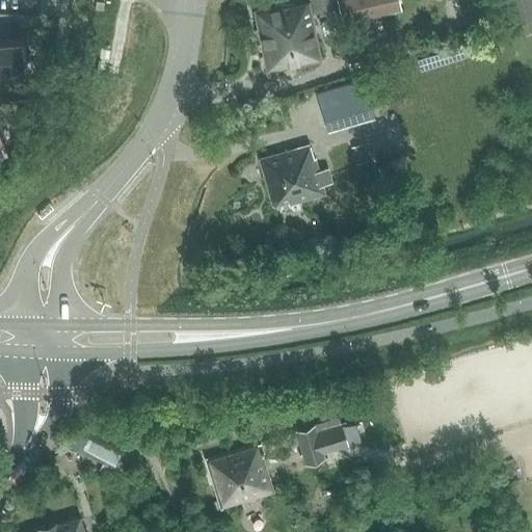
[(311,0),(314,11),(335,7),(333,0),(311,0)]
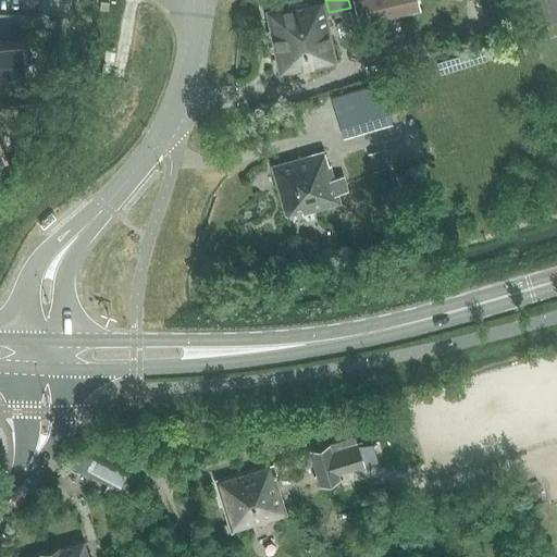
[(353,0),(358,24),(419,10),(416,0),(353,0)]
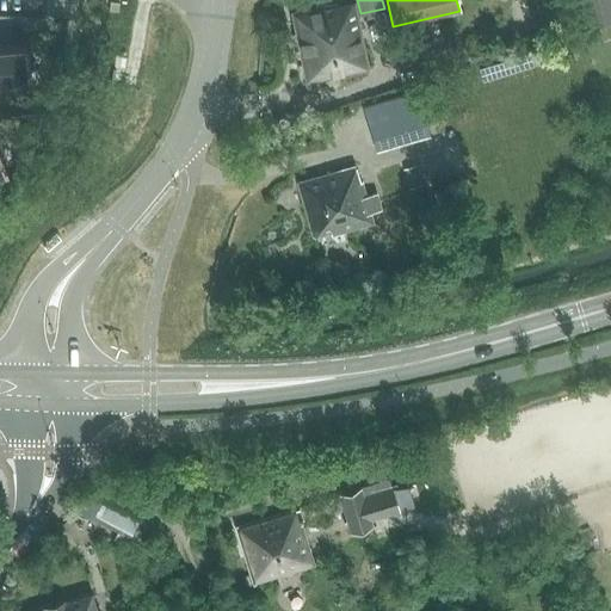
[(610,0),(579,0),(588,29),(610,20),(610,0)]
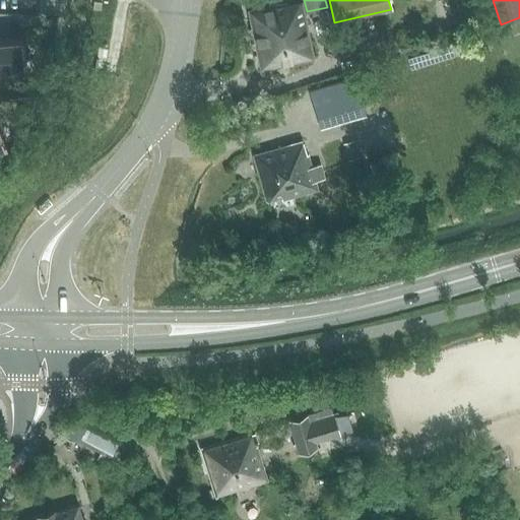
[(261,70),(313,59),(302,3),(286,6),(285,3),(248,11),(261,70)]
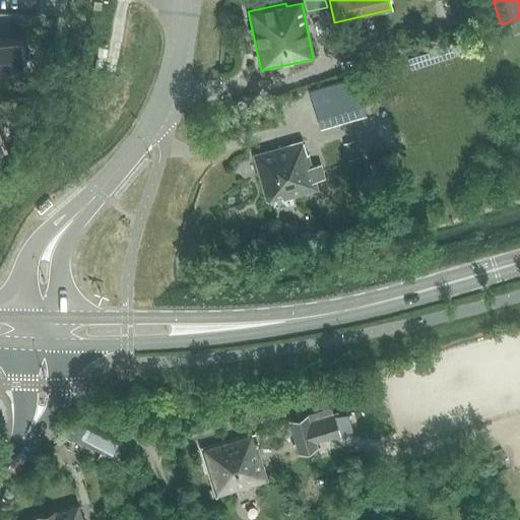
[(22,37),(0,39),(0,72),(26,70),(22,37)]
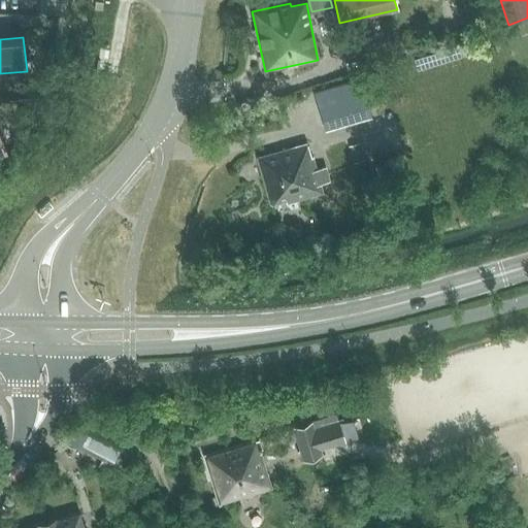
[(371,118),(364,93),(355,95),(353,88),(340,92),(339,88),(315,95),(325,132),(371,118)]
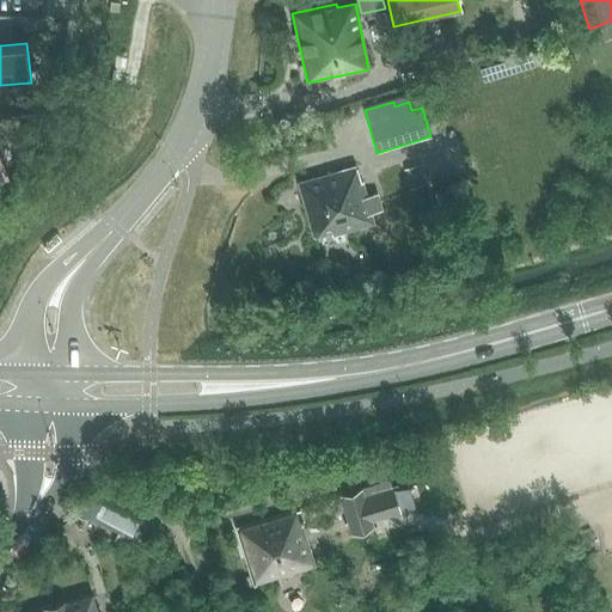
[(362,166),(355,169),(354,167),(298,183),(314,239),(373,222),(369,213),(380,210),(377,197),(366,201),(361,183),(366,181),(362,166)]
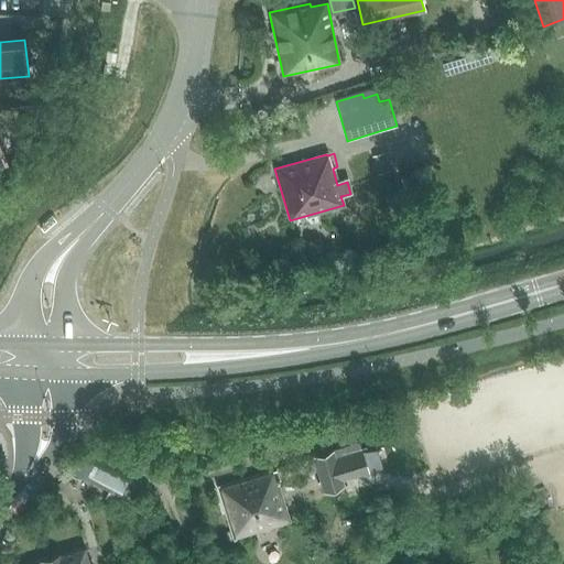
[(335,459),(332,452),(313,457),(324,491),(343,486),(339,474),(366,465),(361,452),(335,459)]
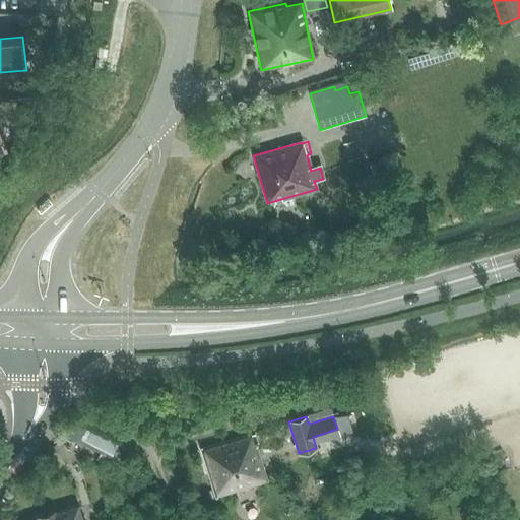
[(217,496),(267,480),(256,446),(254,447),(250,434),(201,449),(217,496)]
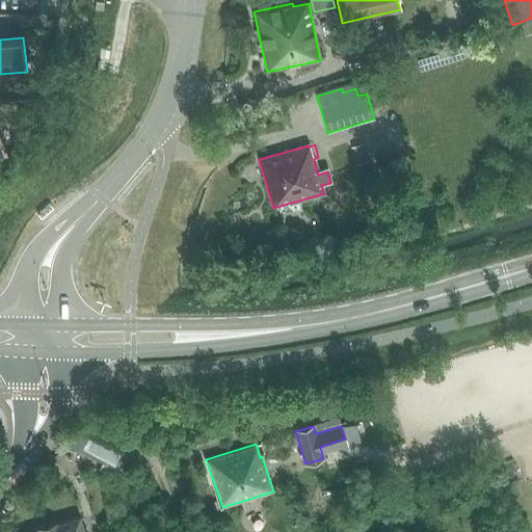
[(84,531),(83,531),(78,516),(25,531),(85,531),(86,531),(84,531)]
